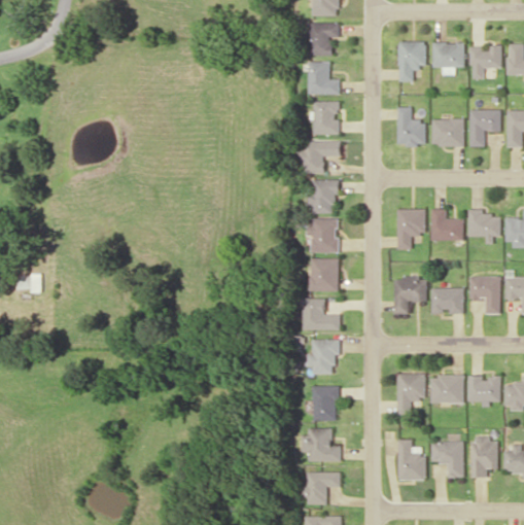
[(310,0),(310,16),(338,16),(337,0),(310,0)]
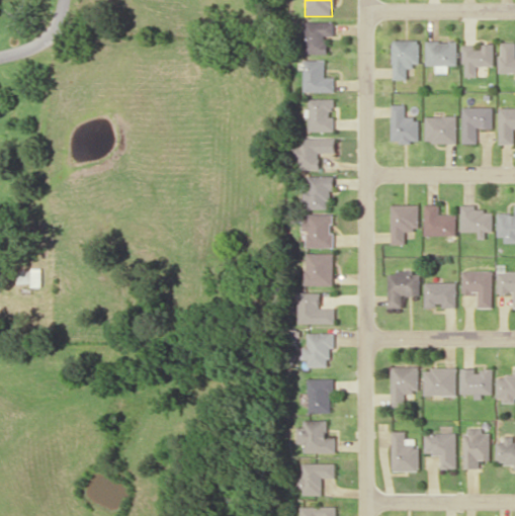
[(303,55),(325,55),(325,36),(332,36),(332,22),(303,22),(303,55)]
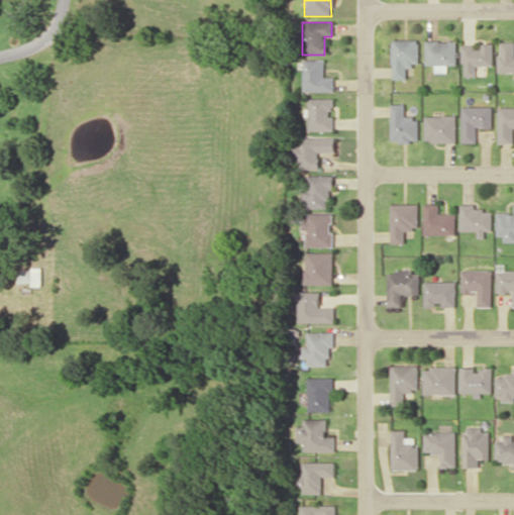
[(389,81),(404,80),(403,67),(416,67),(415,41),(389,41),(389,81)]
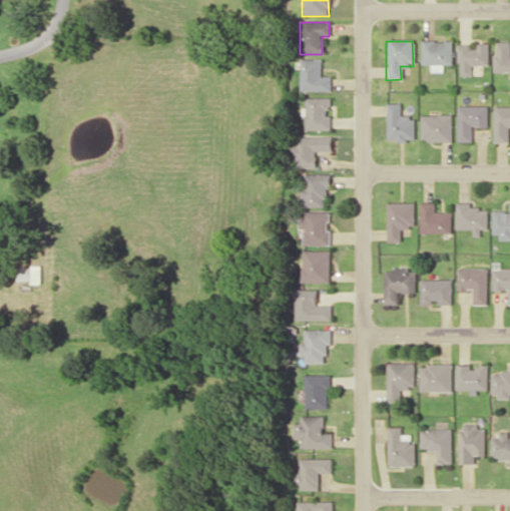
[(419,42),(419,65),(428,65),(428,73),(441,73),(441,66),(450,66),(450,42),(419,42)]
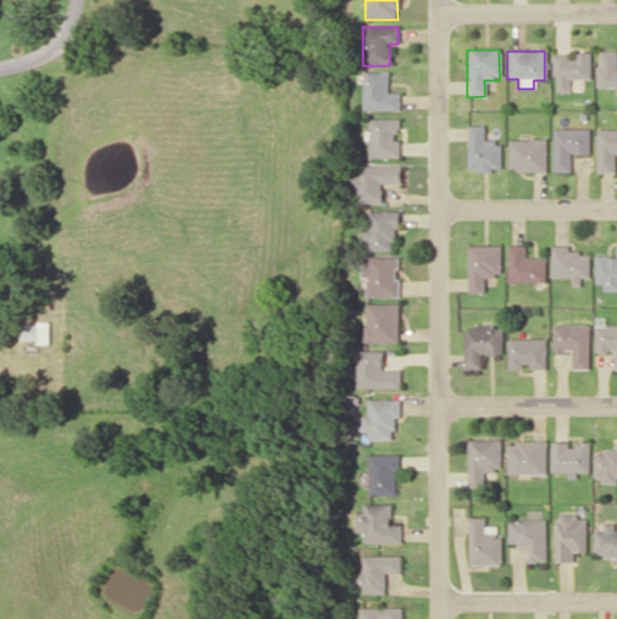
[(595,89),(616,89),(616,67),(615,68),(615,52),(594,52),(595,89)]
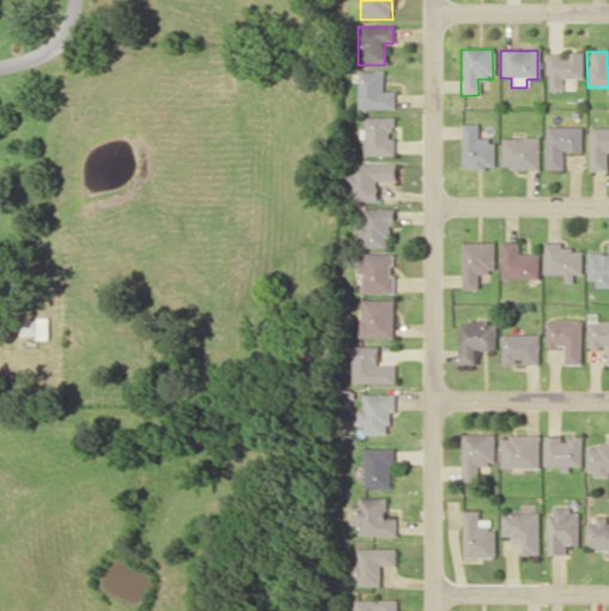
[(580,55),(560,55),(560,54),(544,55),(544,92),(561,92),(561,80),(582,79),(580,55)]
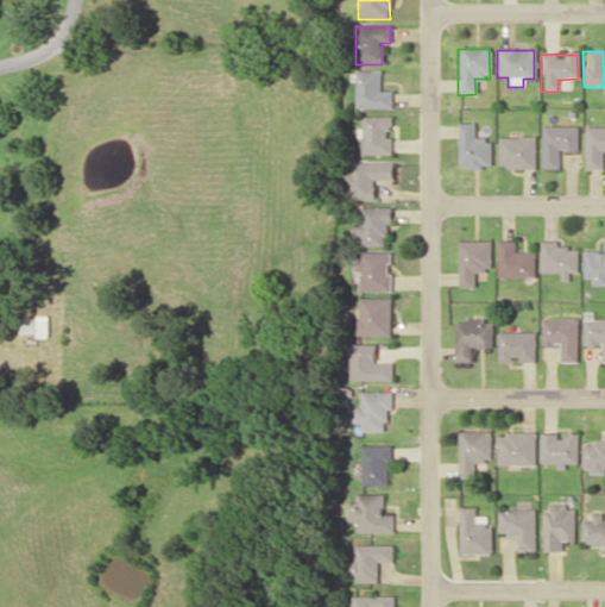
[(380,72),(355,72),(354,110),(391,110),(391,93),(379,93),(380,72)]
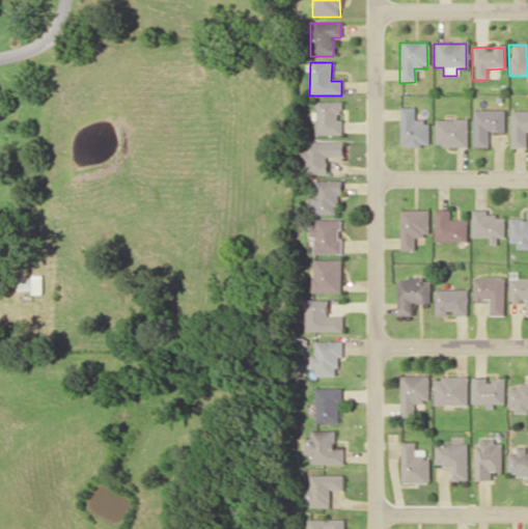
[(315,136),(340,136),(339,114),(341,114),(340,102),(314,103),(315,136)]
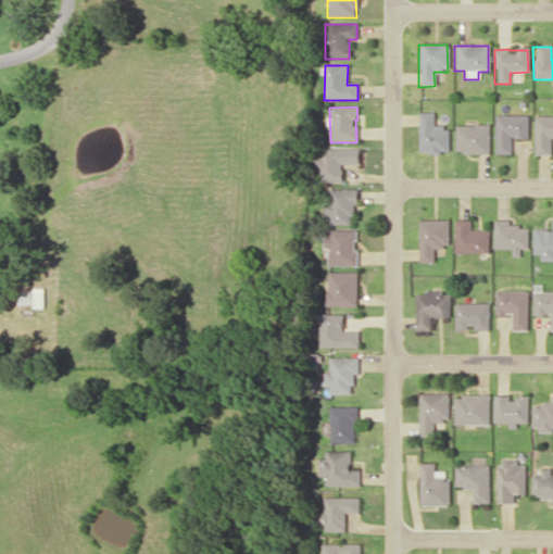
[(448,128),(432,128),(434,114),(418,113),(417,153),(448,153),(448,128)]
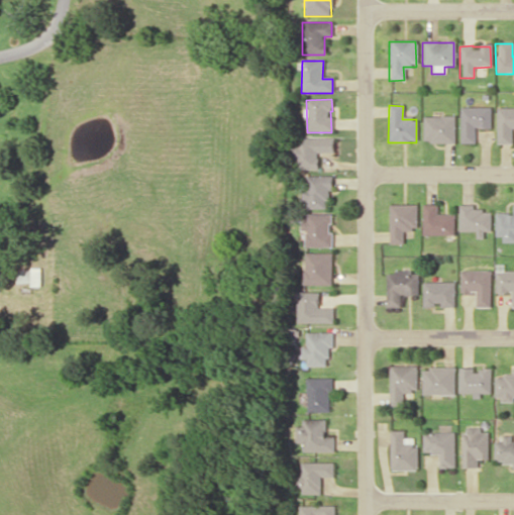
[(459,144),(474,144),(474,129),(490,129),(490,108),(459,108),(459,144)]
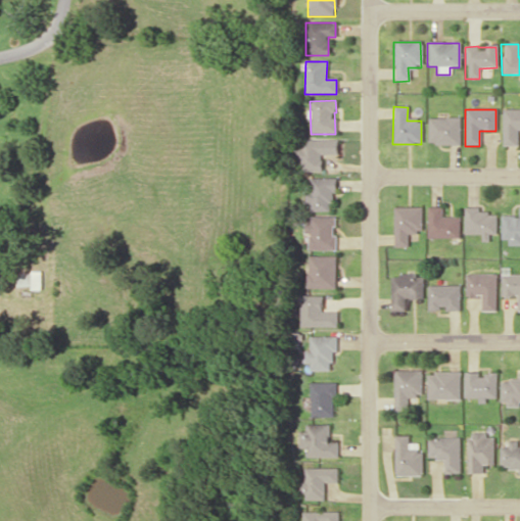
[(519,109),(502,109),(501,146),(516,147),(516,131),(519,131),(519,109)]
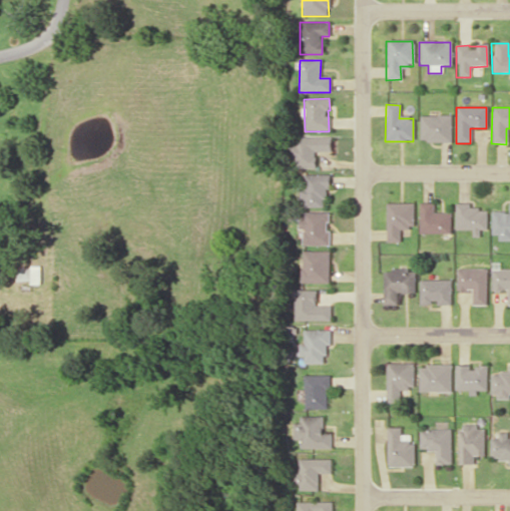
[(450,116),(418,116),(419,142),(450,141),(450,116)]
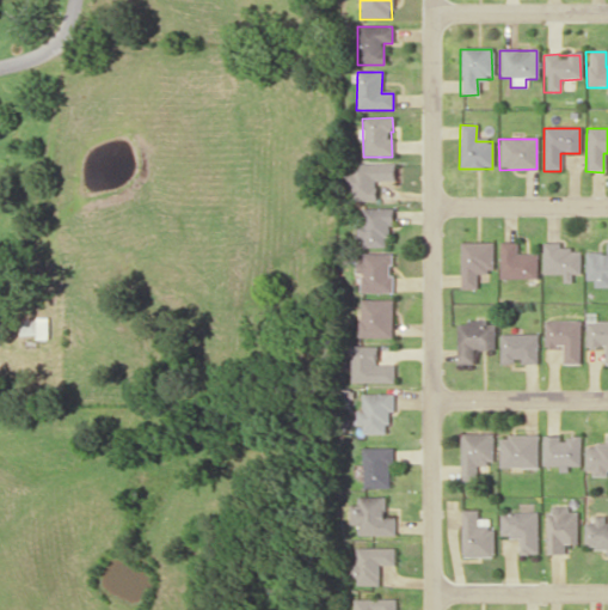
[(393,182),(393,164),(345,165),(347,202),(375,201),(375,183),(393,182)]
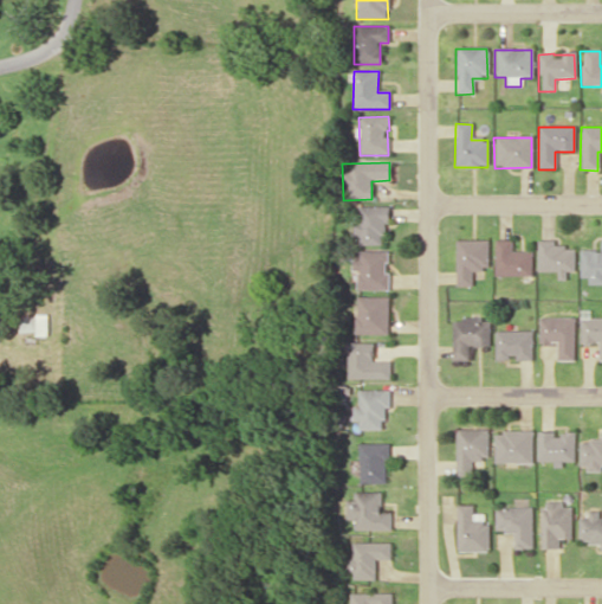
[(351,237),(358,237),(357,245),(382,246),(383,224),(388,225),(389,207),(357,206),(357,222),(353,222),(351,237)]
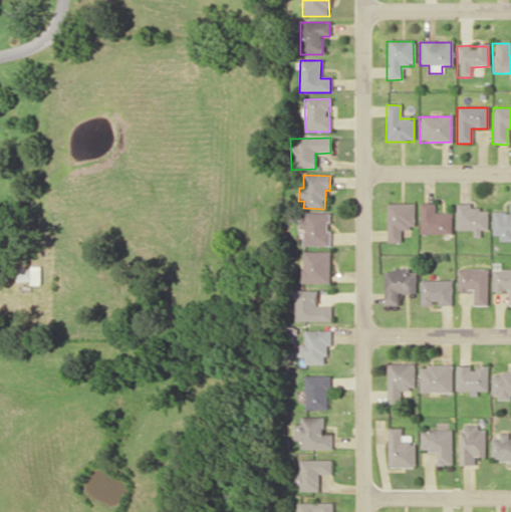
[(386,204),(387,243),(401,243),(400,230),(414,230),(414,204),(386,204)]
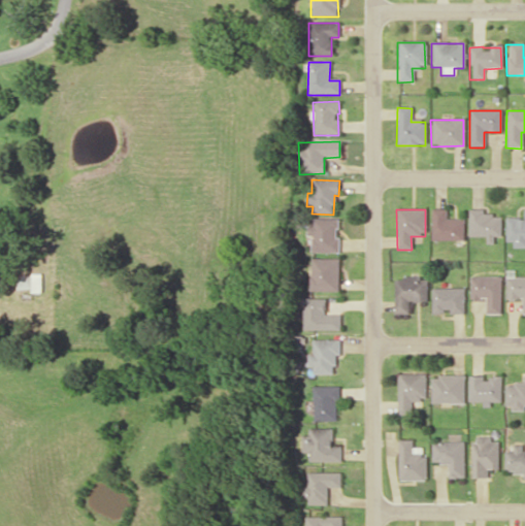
[(430,240),(463,241),(463,220),(446,220),(446,209),(431,209),(430,240)]
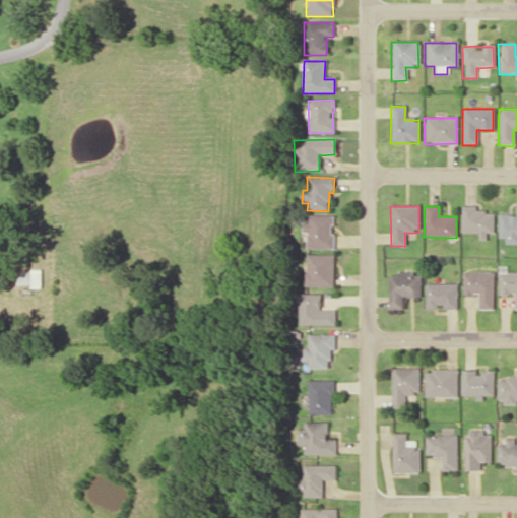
[(478,234),(478,241),(487,241),(487,234),(493,233),(493,212),(476,212),(476,206),(461,207),(461,234),(478,234)]
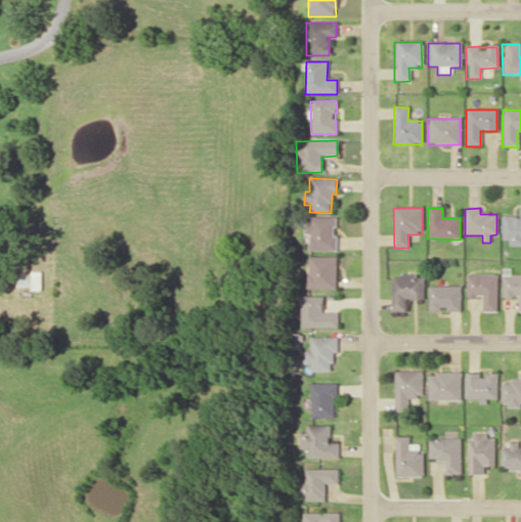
[(502,217),(502,241),(509,241),(509,247),(520,246),(520,208),(519,208),(519,217),(502,217)]
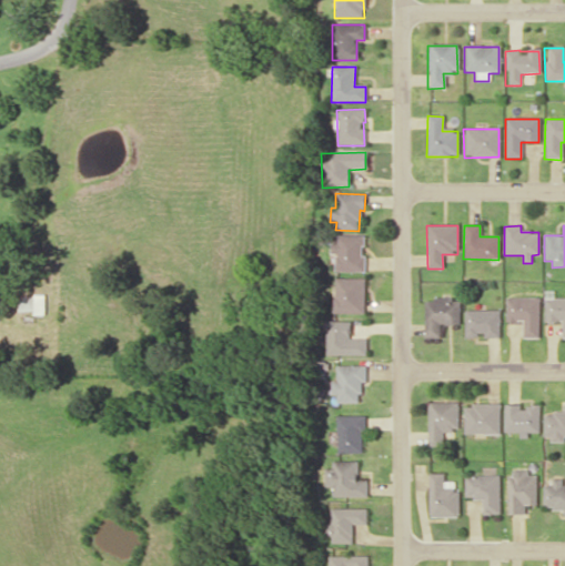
[(364,272),(363,236),(333,236),(333,254),(334,254),(334,273),(364,272)]
